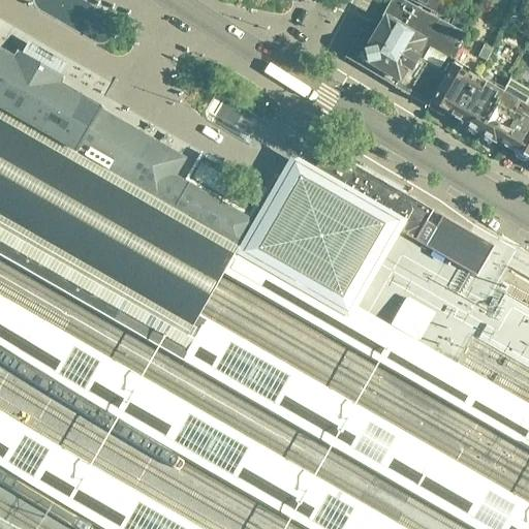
[(454,60),(466,37),(465,36),(465,35),(401,0),(390,0),(370,35),(360,29),(343,59),(426,106),(450,64),(454,60)]
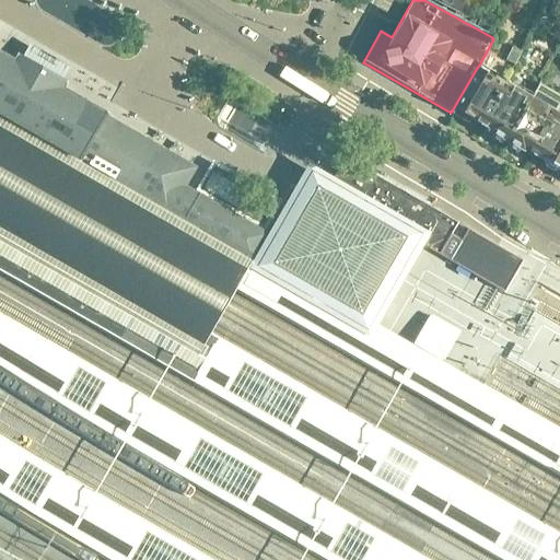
[(433,0),(458,12),(464,0),(433,0)]
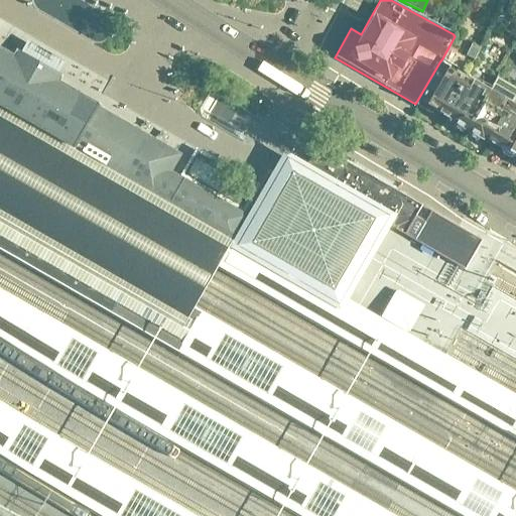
[(474,58),(479,46),(473,42),(466,54),(474,58)]
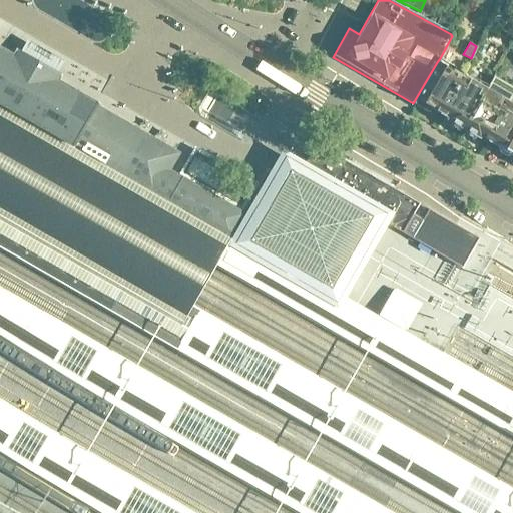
[(338,310),(346,296),(387,224),(394,212),(306,161),(283,148),(245,212),(170,169),(180,152),(96,107),(96,106),(56,82),(59,77),(37,65),(16,53),(13,58),(0,50),(0,246),(177,348),(199,309),(191,305),(214,265),(226,245),(266,269),(325,303),(338,310)]
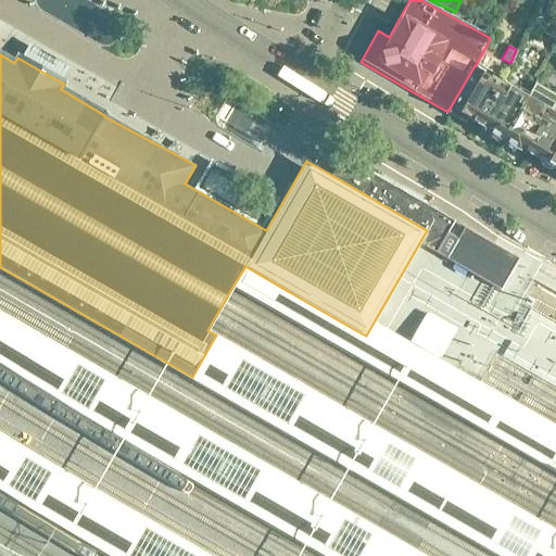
[(477,123),(500,84),(491,78),(494,73),(477,63),(474,67),(447,112),(464,121),(463,122),(465,123),(468,117),(477,123)]
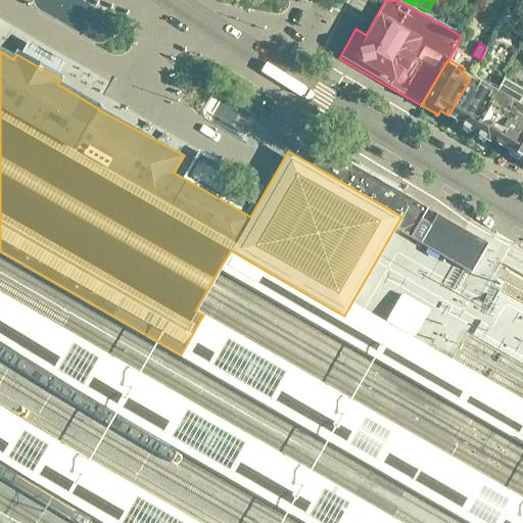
[(472,132),(497,88),(483,80),(480,85),(470,79),(448,115),(458,121),(457,123),(461,126),(464,130),(469,130),(472,132)]
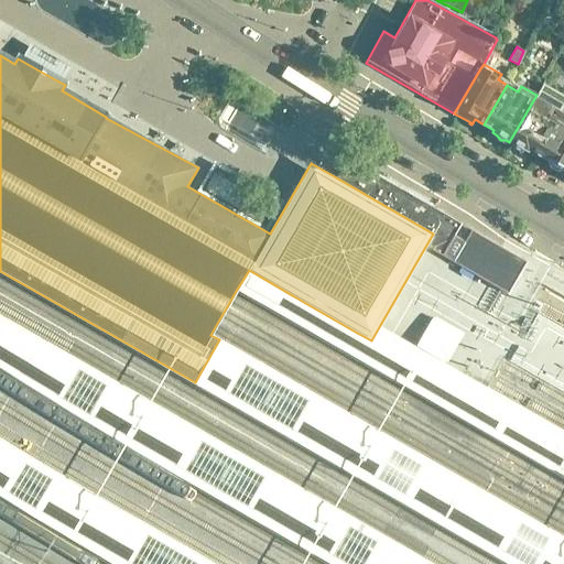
[(537,155),(560,116),(552,110),(554,105),(537,95),(509,142),(513,144),(516,149),(522,150),(527,152),(528,150),(537,155)]
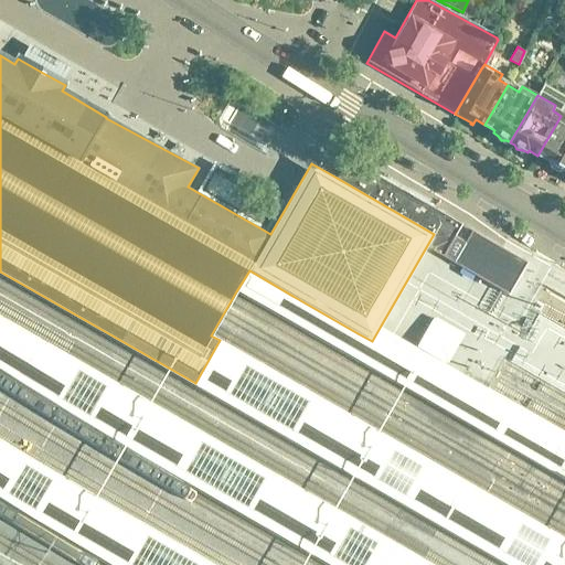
[(564,172),(564,169),(564,117),(561,116),(537,156),(548,161),(550,168),(560,173),(564,172)]
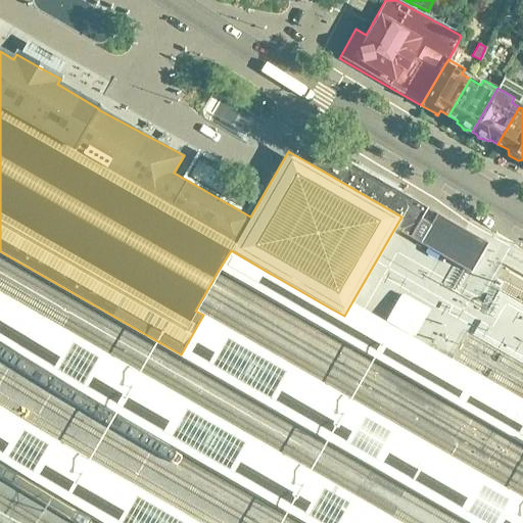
[(322,147),(312,164),(304,177),(394,229),(410,238),(421,220),(427,208),(322,147)]
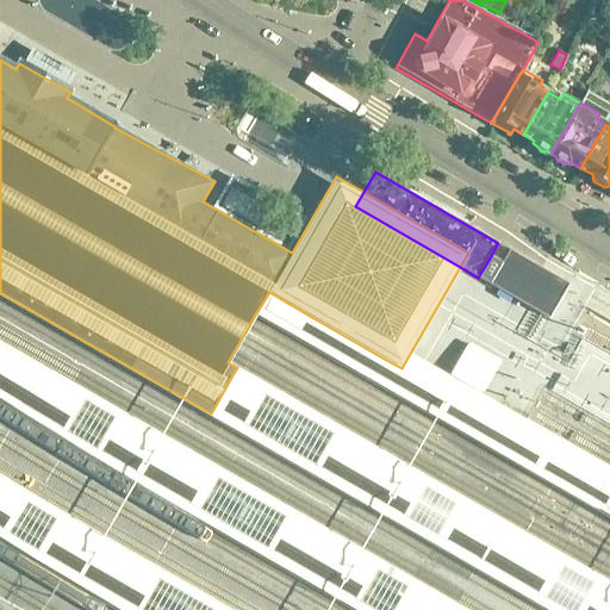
[(288,249),(305,218),(230,174),(213,205),(288,249)]
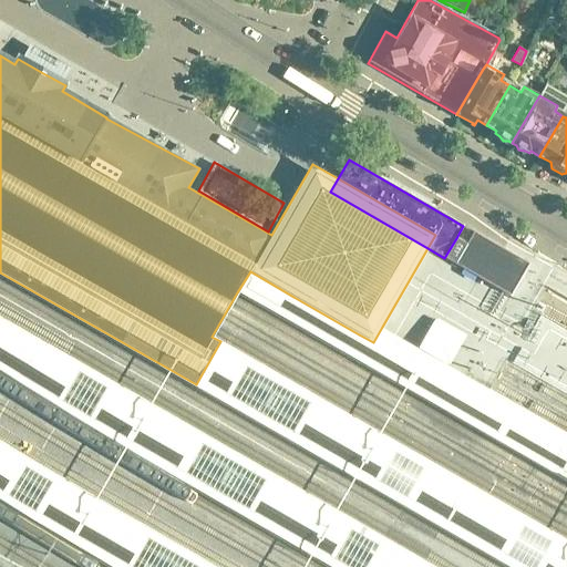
[(467,244),(456,238),(444,258),(505,292),(511,296),(528,264),(474,232),(467,244)]
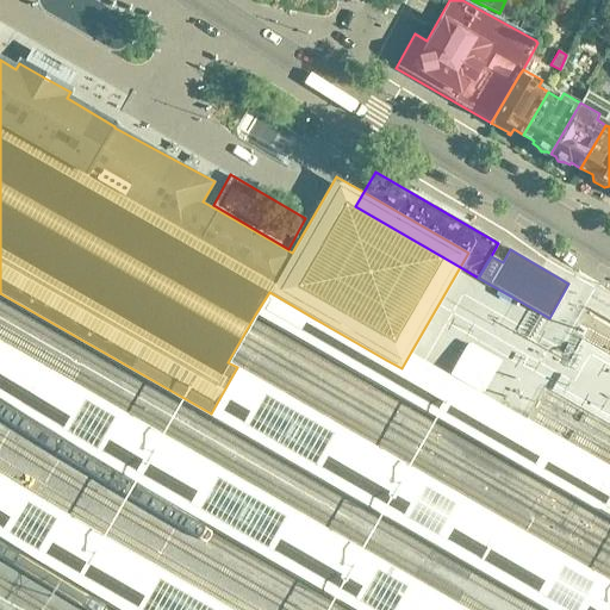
[(450,374),(411,352),(402,368),(386,360),(316,319),(269,292),(255,315),(388,392),(609,518),(609,466),(527,417),(484,393),(450,374)]
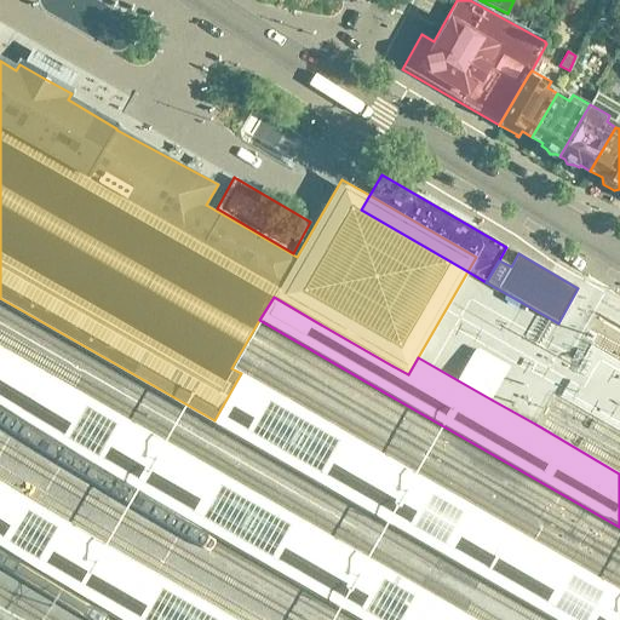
[(481,619),(0,344),(0,406),(61,446),(144,495),(210,533),(362,619),(481,619)]
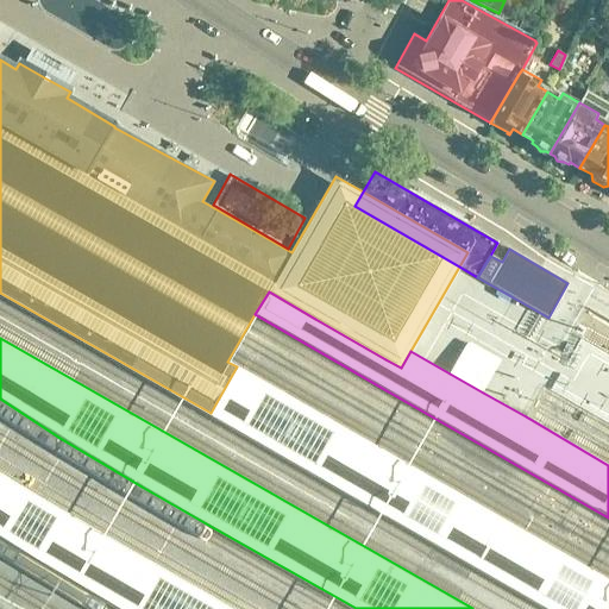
[(608,608),(608,579),(237,366),(211,413),(552,608),(608,608)]
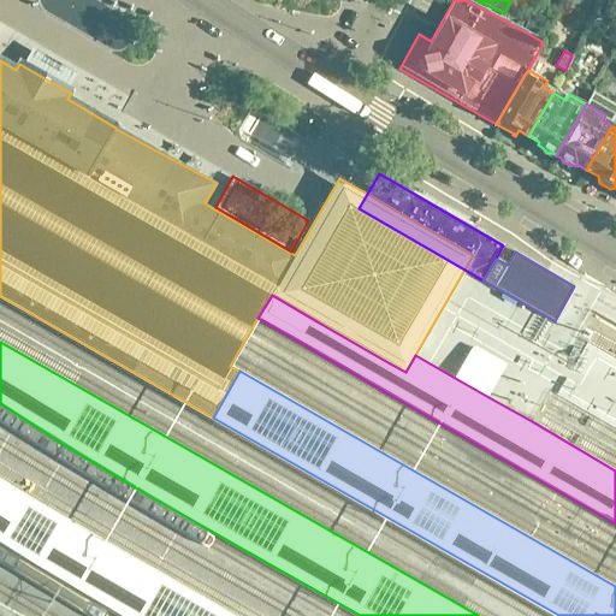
[(0,544),(12,552),(73,590),(117,615),(236,615),(107,543),(0,478),(0,544)]
